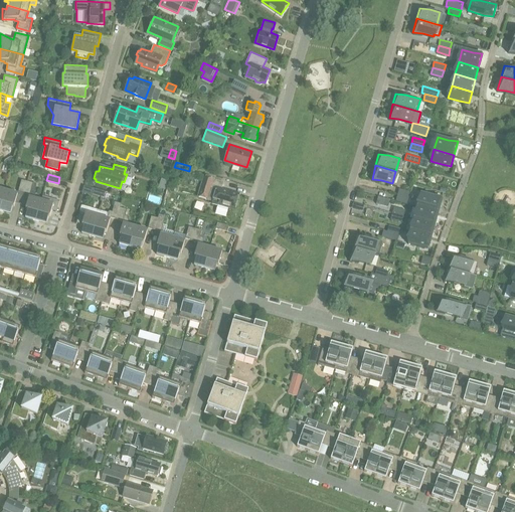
[(218,199),(218,202),(216,208),(225,211),(226,210),(227,206),(226,205),(233,207),(234,205),(235,205),(237,200),(235,199),(238,192),(222,188),(220,188),(222,180),(213,177),(204,174),(198,194),(207,197),(209,192),(215,194),(213,201),(214,198),(218,199)]
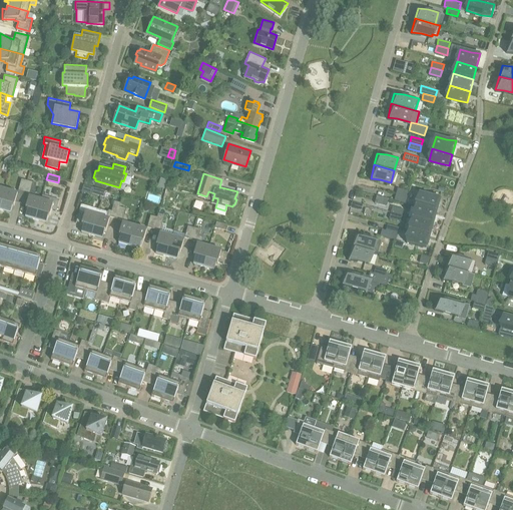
[(24,190),(27,178),(21,177),(18,188),(24,190)]
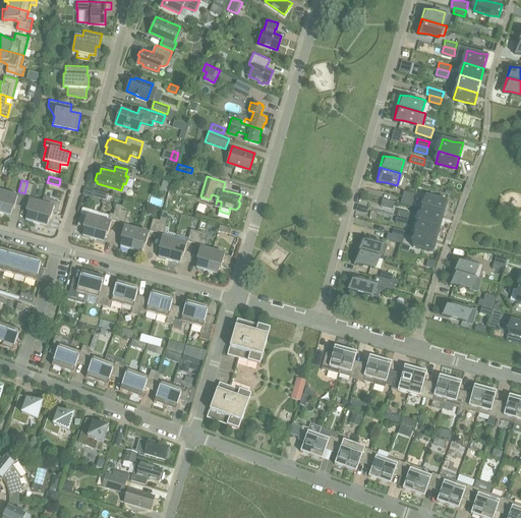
[(32,189),(34,183),(27,181),(24,193),(30,195),(32,189)]
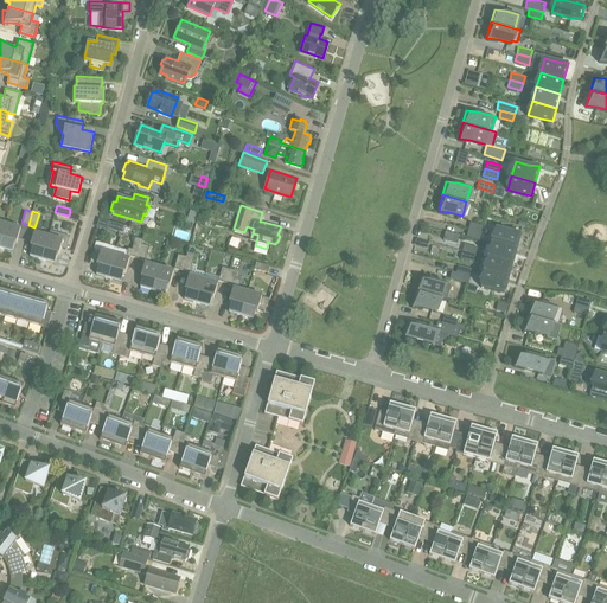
[(30,254),(42,257),(49,235),(44,233),(44,222),(37,220),(34,228),(30,244),(32,245),(30,254)]
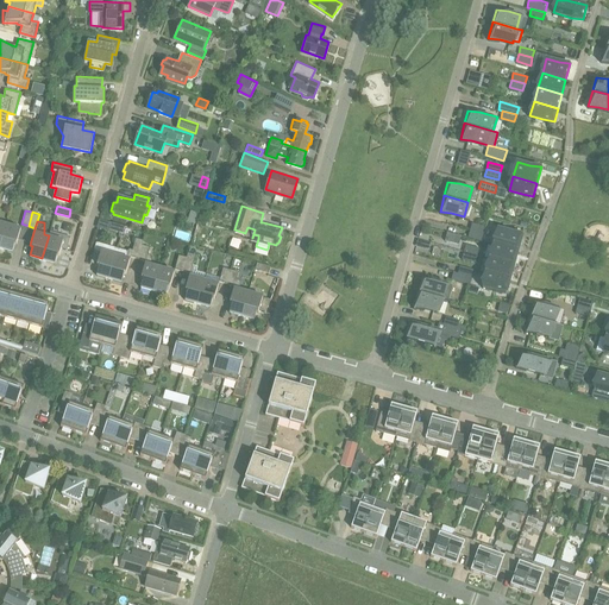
[(111,221),(110,227),(123,232),(125,225),(111,221)]
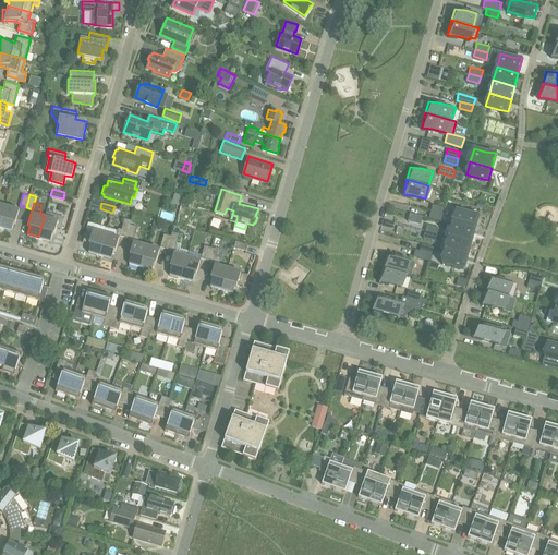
[(432,203),(431,209),(443,213),(445,206),(432,203)]
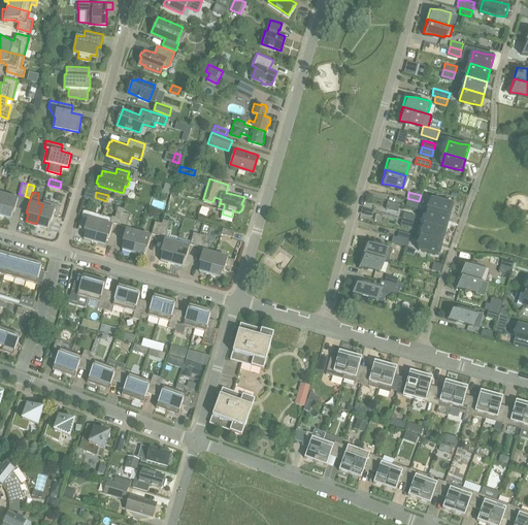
[(18,197),(5,194),(0,212),(0,214),(10,217),(12,208),(14,209),(18,197)]
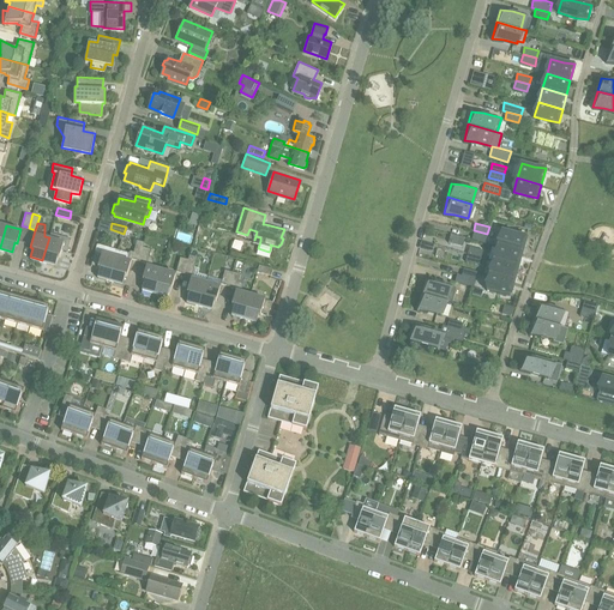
[(486,241),(487,234),(474,230),(471,237),(486,241)]
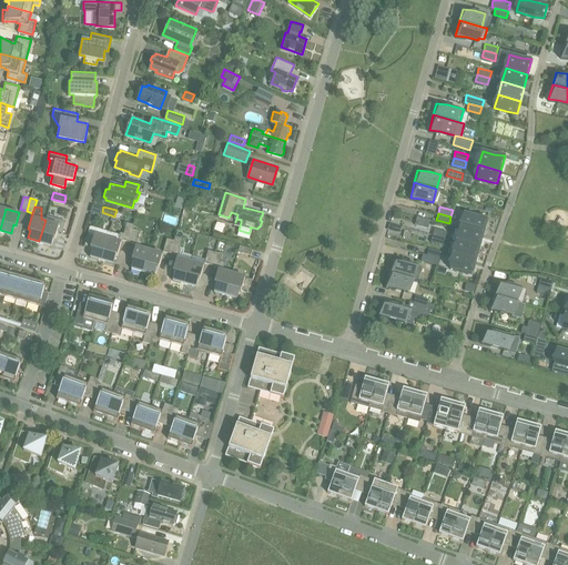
[(465,213),(462,226),(483,233),(487,218),(477,217),(465,213)]
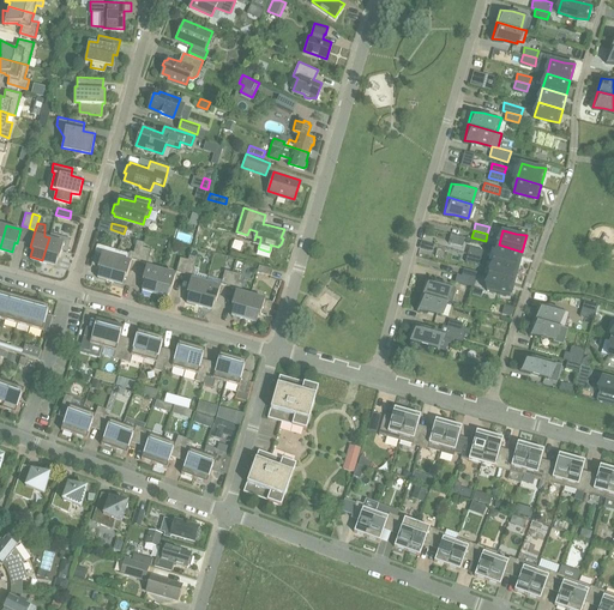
[(50,231),(49,237),(42,260),(55,264),(58,254),(60,255),(61,248),(67,251),(71,237),(50,231)]
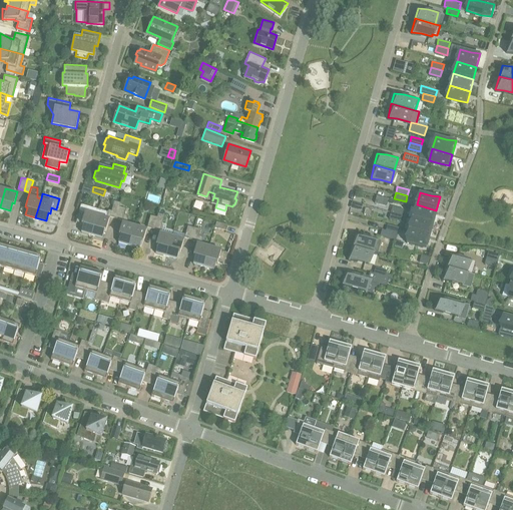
[(110,214),(116,216),(120,204),(121,201),(114,199),(111,208),(108,208),(107,209),(99,207),(97,214),(91,233),(102,236),(104,228),(106,229),(110,214)]
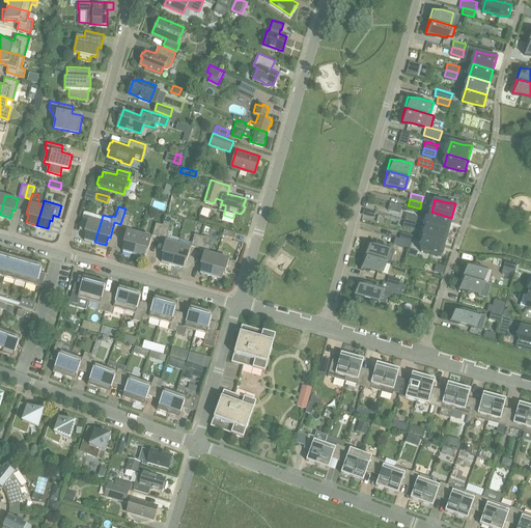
[(84,239),(94,242),(101,222),(103,215),(84,210),(79,228),(86,230),(84,239)]
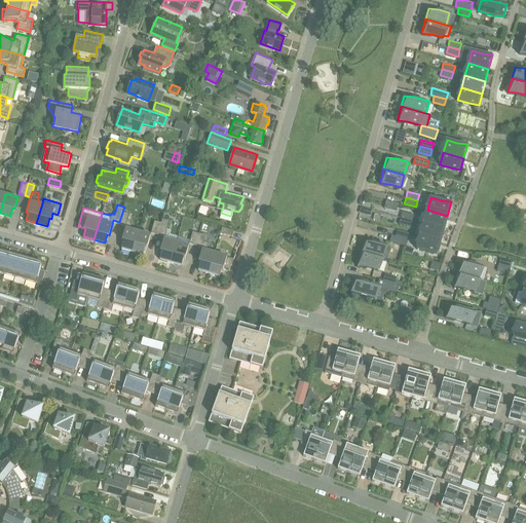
[(121,247),(133,250),(138,230),(132,228),(130,219),(127,218),(129,212),(123,210),(119,222),(126,224),(122,238),(123,239),(121,247)]
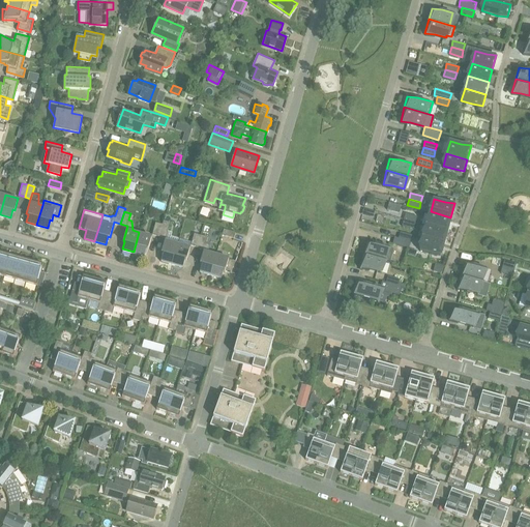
[(405,211),(404,217),(415,221),(417,214),(405,211)]
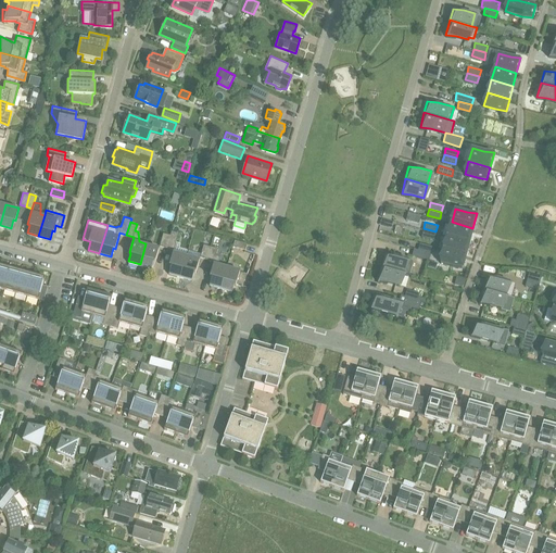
[(447,235),(469,241),(472,228),(452,222),(447,235)]
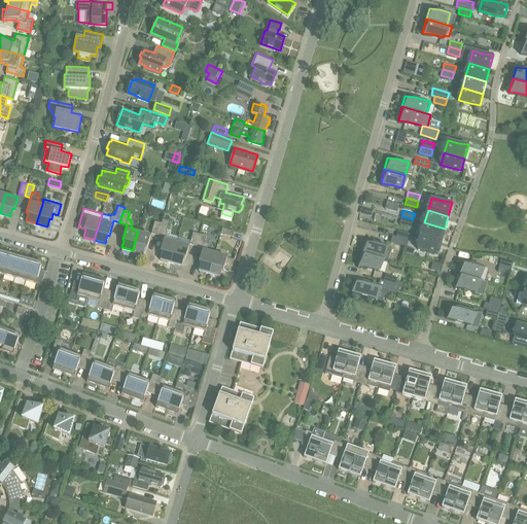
[(413,219),(401,216),(399,222),(412,225),(413,219)]
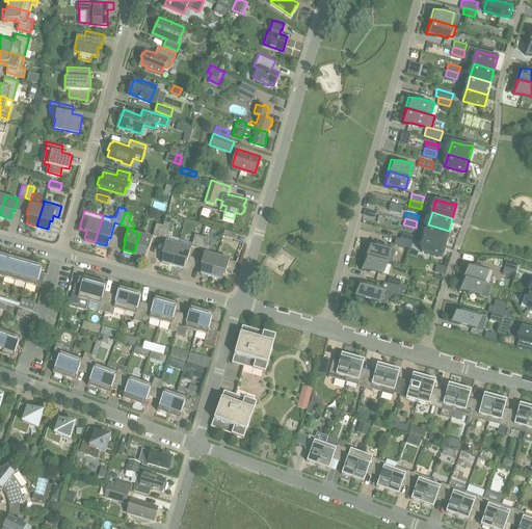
[(159,235),(166,237),(168,231),(168,230),(170,221),(164,219),(163,223),(159,235)]
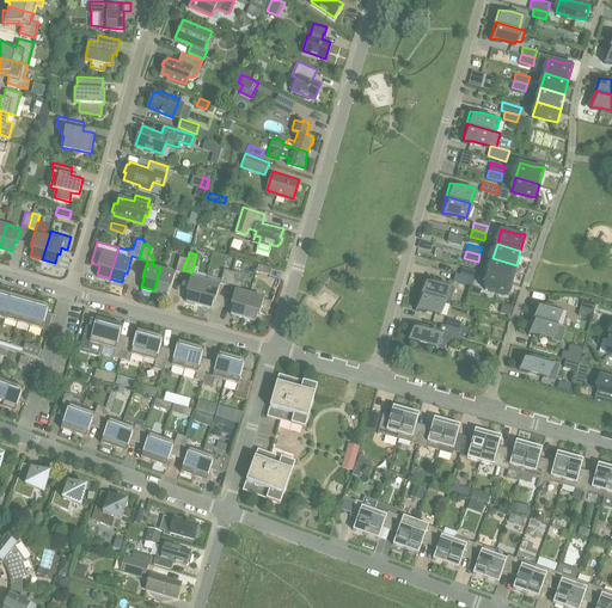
[(176,269),(183,270),(188,257),(179,255),(176,269)]
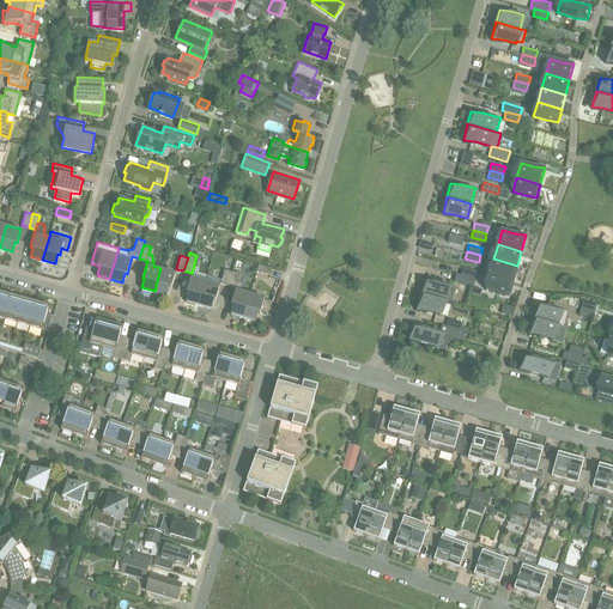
[(493,259),(490,273),(514,280),(517,266),(493,259)]
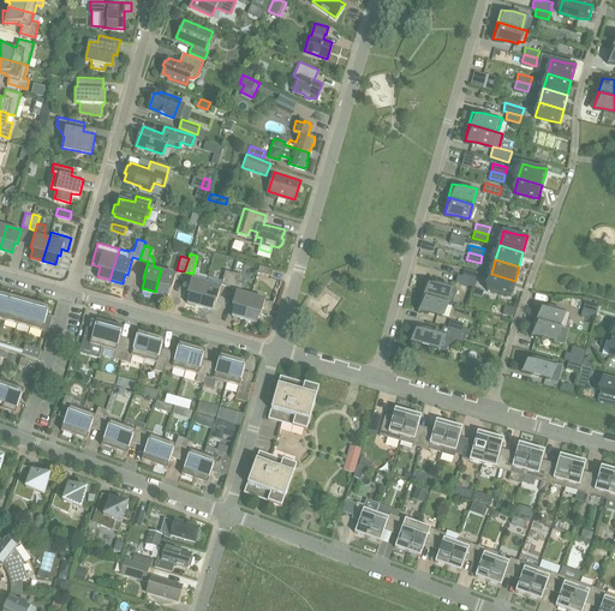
[(260,263),(257,270),(272,274),(273,267),(260,263)]
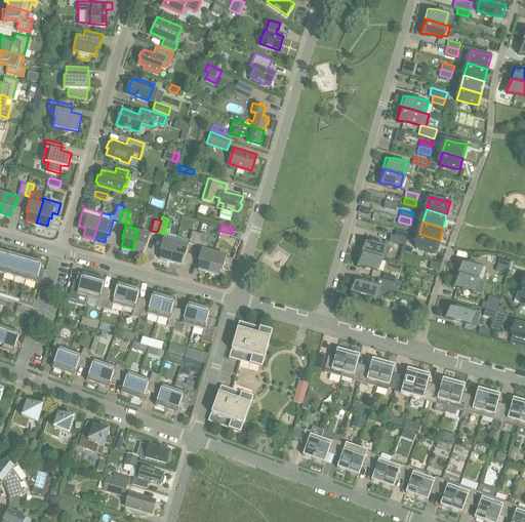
[(164,234),(160,249),(161,249),(159,257),(170,261),(175,241),(175,240),(176,234),(169,232),(170,228),(166,227),(166,228),(164,234)]
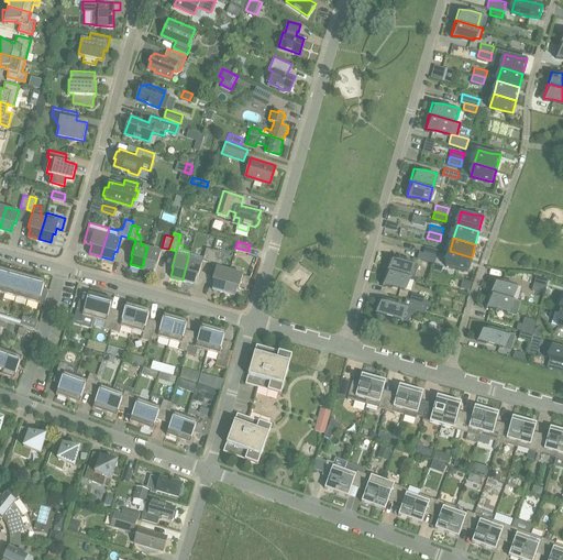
[(423,251),(435,254),(438,248),(424,244),(423,251)]
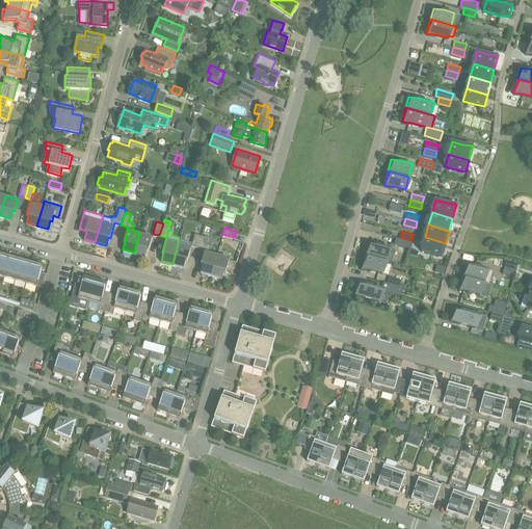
[(198,246),(202,234),(194,232),(191,244),(198,246)]
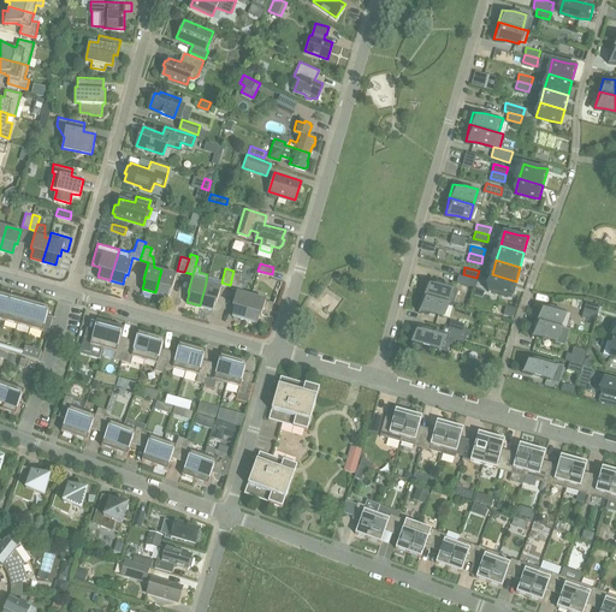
[(161,269),(155,292),(167,296),(170,287),(172,287),(176,273),(161,269)]
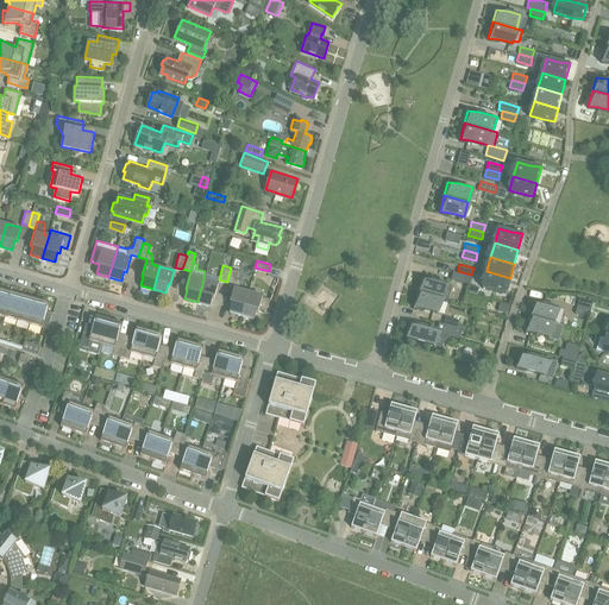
[(242,314),(248,291),(240,289),(240,278),(237,277),(239,270),(231,268),(227,282),(234,284),(230,301),(232,302),(230,310),(242,314)]
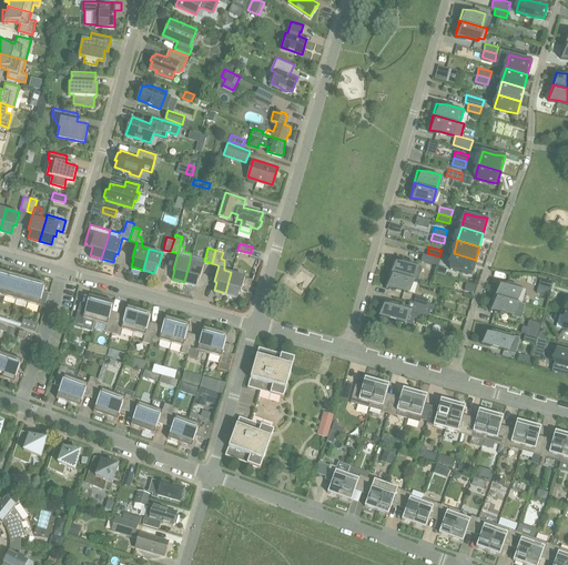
[(439,256),(427,253),(423,252),(421,259),(437,264),(439,256)]
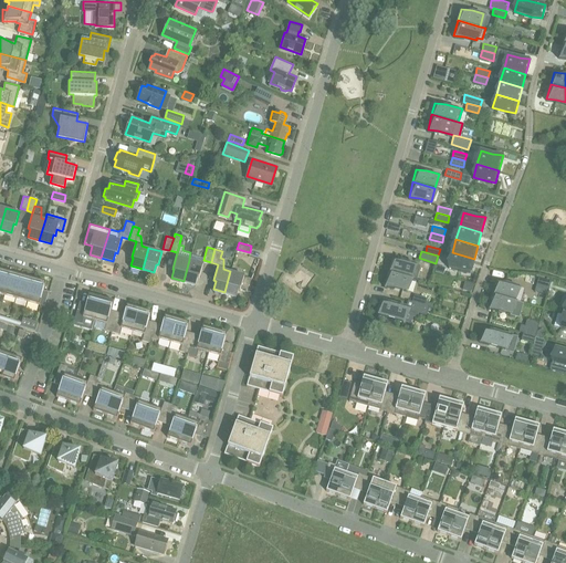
[(474,259),(452,252),(448,266),(460,269),(471,271),(474,259)]
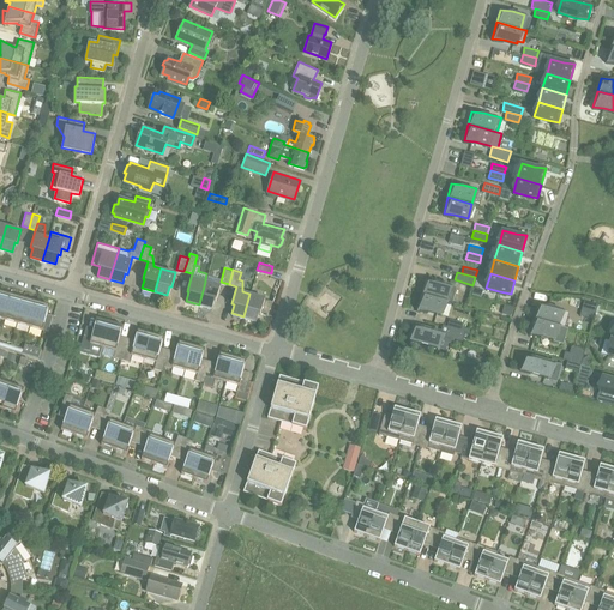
[(425,279),(421,293),(445,299),(451,300),(456,285),(437,281),(425,279)]
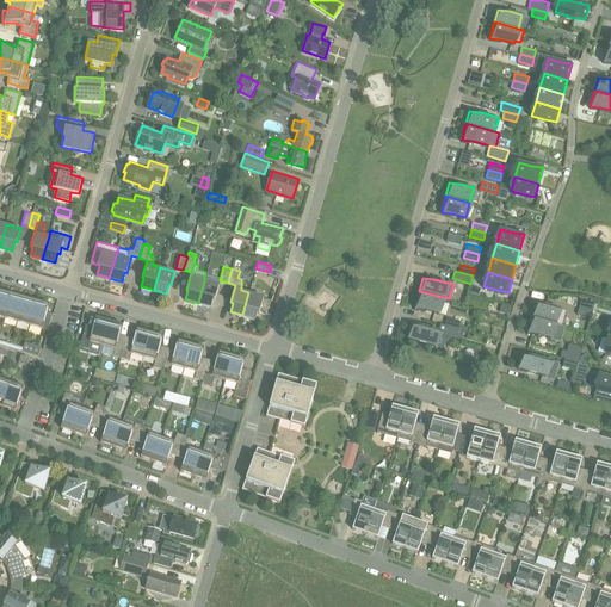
[(218,284),(204,280),(198,303),(210,307),(214,297),(215,297),(218,284)]
